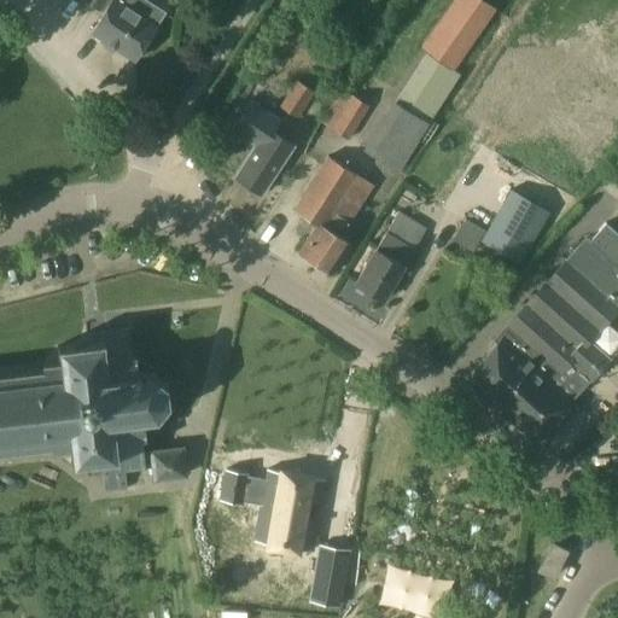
[(111,0),(91,34),(133,62),(156,27),(115,0),(111,0)]
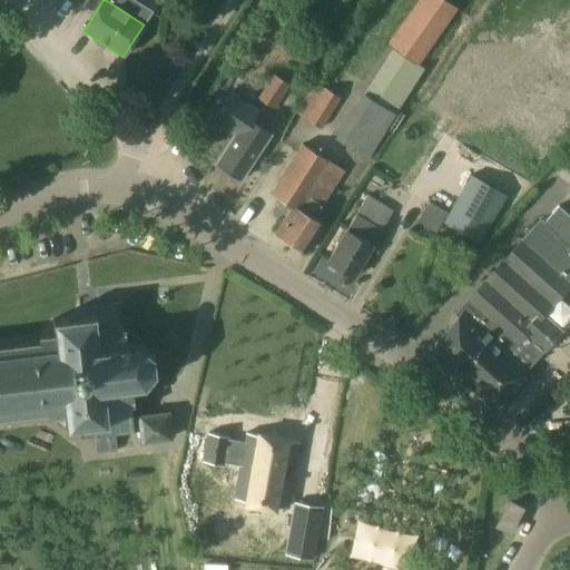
[(418,0),(386,45),(396,51),(418,66),(458,9),(445,0),(418,0)]
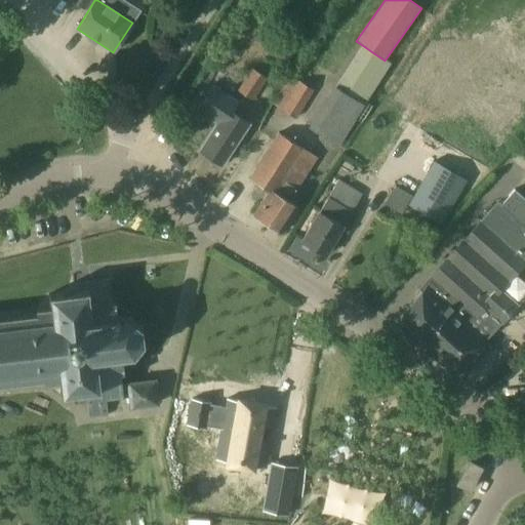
[(365,47),(336,88),(362,104),(389,63),(385,61),(365,47)]
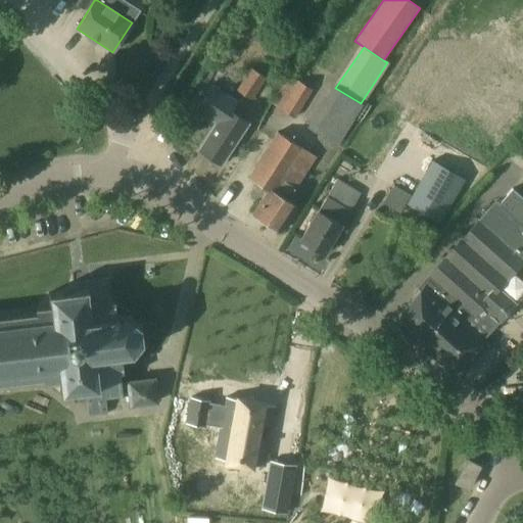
[(250,67),(236,90),(249,99),(265,78),(250,67)]
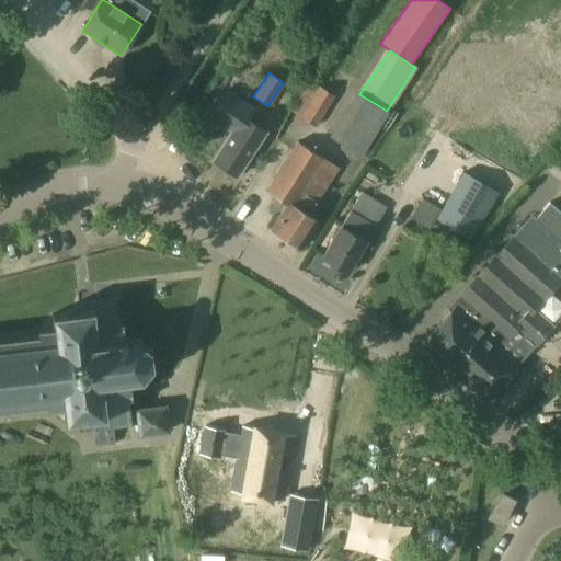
[(320,88),(300,117),(299,118),(313,127),(333,96),(320,88)]
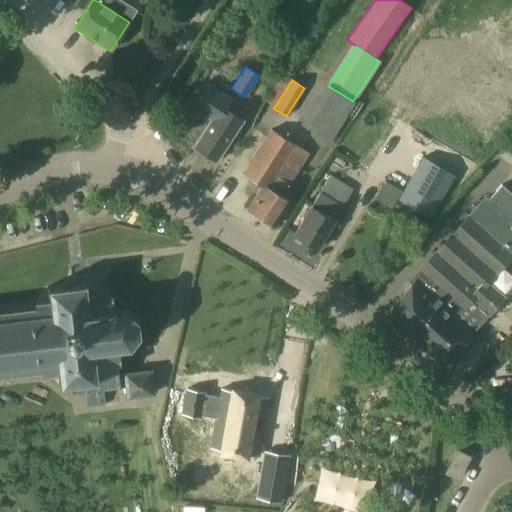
[(355,103),(353,101),(328,86),(325,84),(300,124),(330,143),(355,103)]
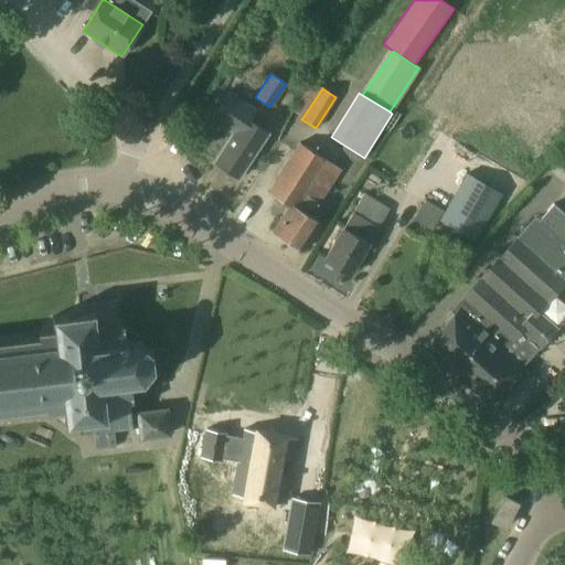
[(213,119),(233,132),(214,162),(223,169),(224,174),(231,179),(236,177),(238,179),(267,134),(248,121),(255,110),(230,94),(213,119)]
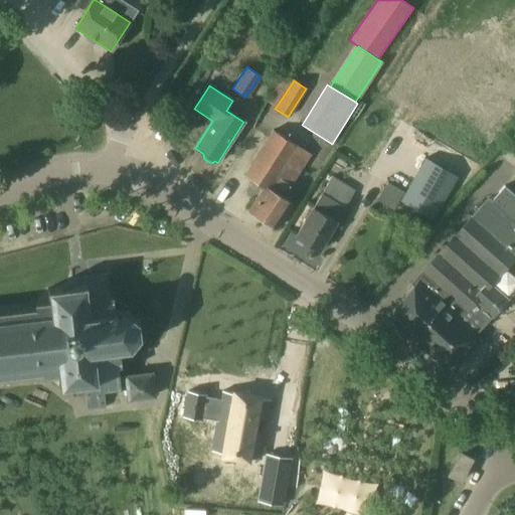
[(244,175),(263,186),(247,211),(276,229),(293,203),(283,198),(310,155),(273,131),(244,175)]
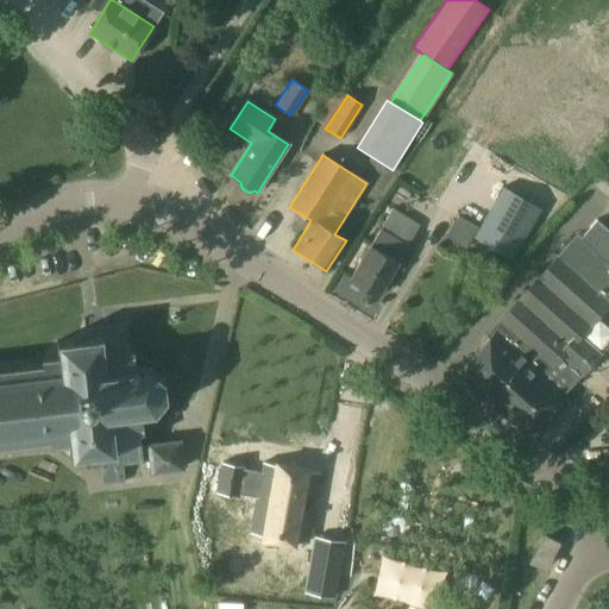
[(479,227),(473,238),(513,261),(541,208),(503,187),(479,227)]
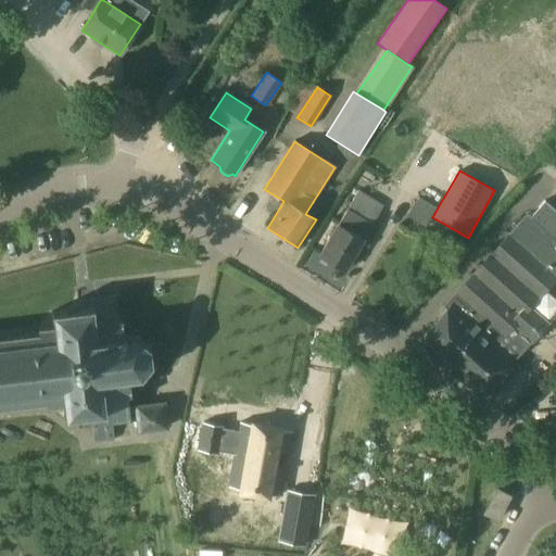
[(346,209),(319,255),(345,270),(373,224),(382,206),(357,191),(348,210),(346,209)]
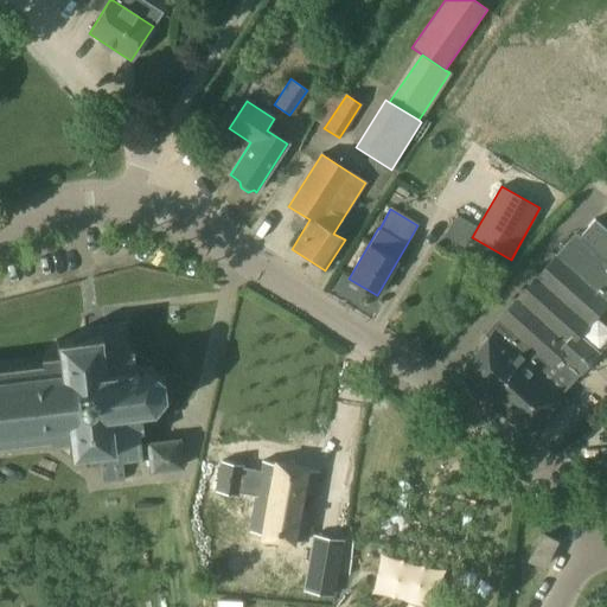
[(606,229),(596,221),(461,366),(530,430),(541,417),(545,422),(551,416),(547,411),(561,396),(538,375),(557,355),(580,375),(599,353),(576,332),(606,298),(606,229)]
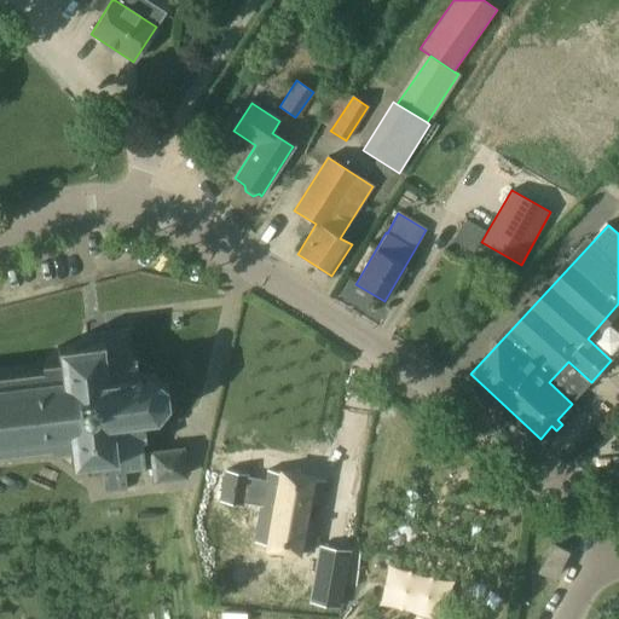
[(0,453),(52,447),(53,452),(70,451),(73,466),(100,462),(104,492),(127,490),(125,472),(152,468),(154,481),(186,478),(183,449),(151,453),(144,455),(142,440),(145,439),(143,420),(156,417),(168,403),(166,386),(151,375),(138,376),(137,357),(132,357),(128,329),(88,334),(90,345),(58,348),(59,363),(42,365),(42,370),(0,374),(0,453)]
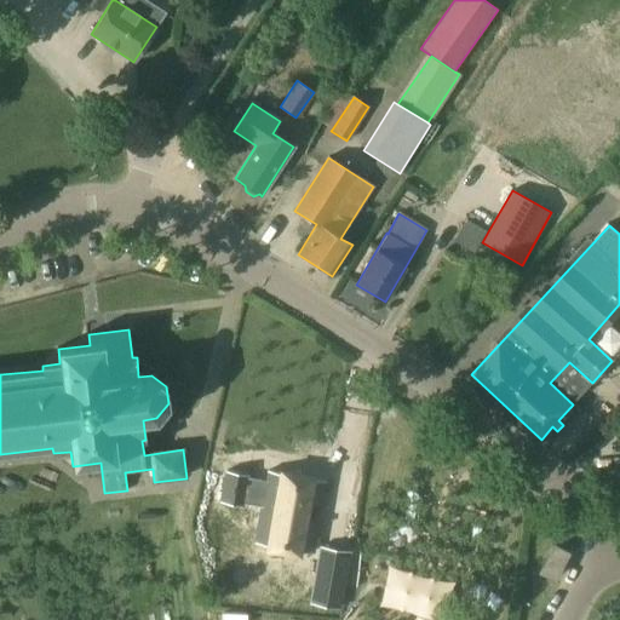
[(227,471),(220,504),(242,507),(242,504),(262,507),(257,534),(314,545),(326,481),(269,471),(267,482),(247,480),(248,475),(227,471)]
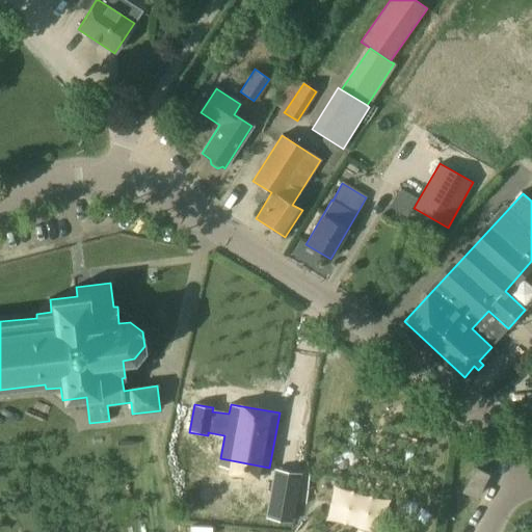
[(488,475),(474,466),(461,491),(476,500),(488,475)]
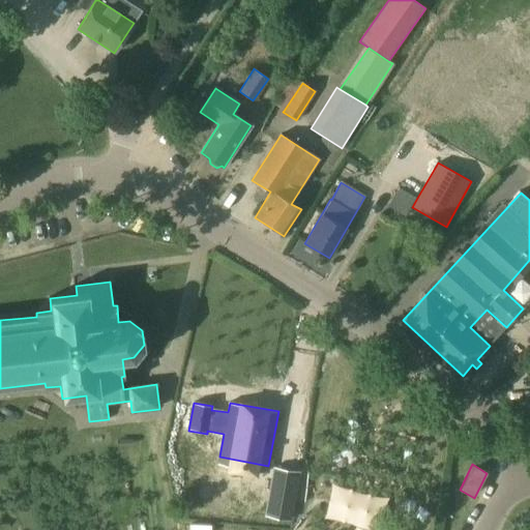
[(275,468),(271,493),(284,495),(280,519),(293,521),(300,472),(275,468)]
